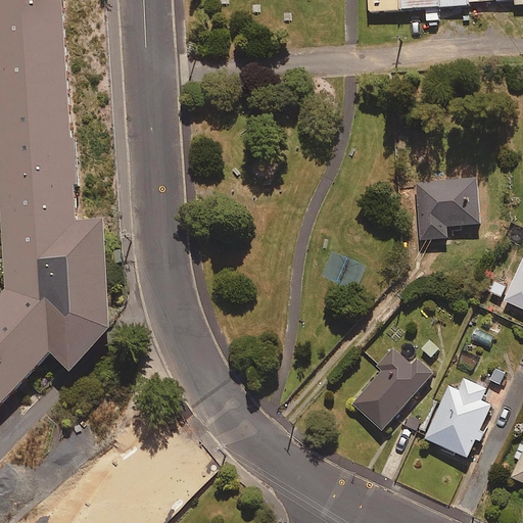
[(0,307),(0,406),(65,345),(86,370),(131,326),(123,216),(85,215),(65,0),(0,0),(0,130),(13,295),(0,307)]
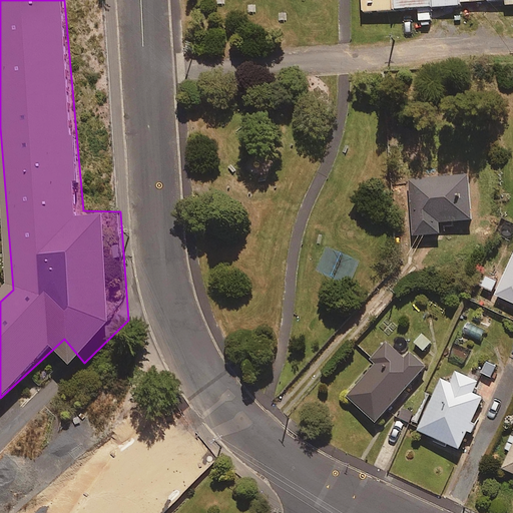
[(512,0),(362,0),(363,15),(389,14),(461,10),(460,4),(506,2),(507,7),(512,6),(512,0)]
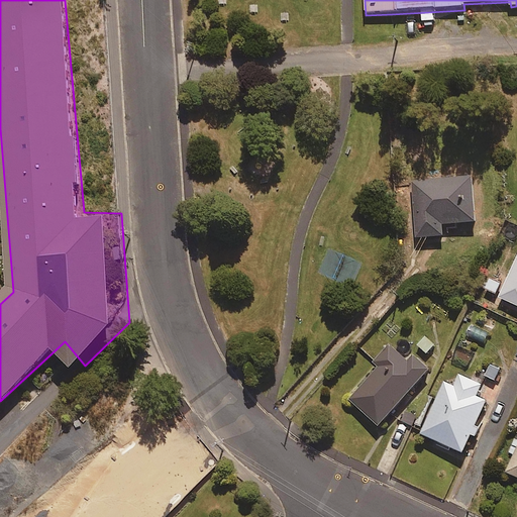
[(448,179),(447,171),(427,172),(427,180),(413,181),(416,237),(442,235),(441,223),(474,221),(472,178),(448,179)]
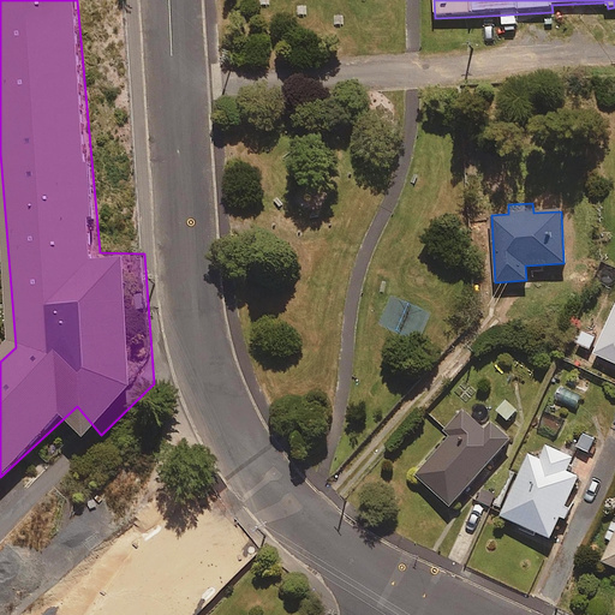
[(614,306),(593,353),(614,363),(614,306)]
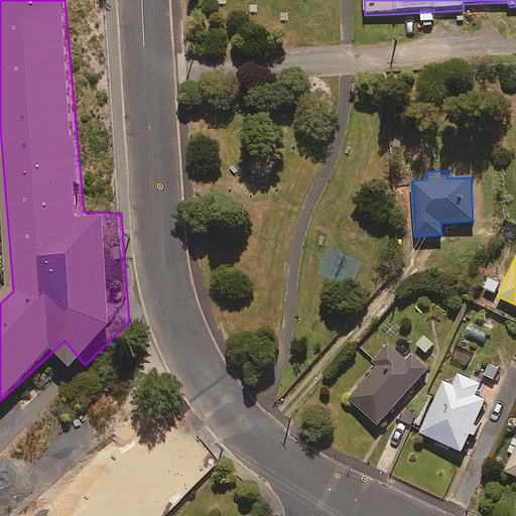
[(404,359),(388,345),(376,358),(380,362),(348,398),(377,424),(426,369),(408,353),(404,359)]
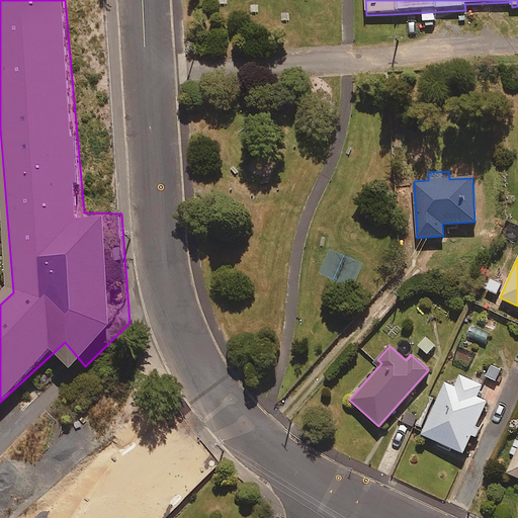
[(454,381),(447,378),(421,434),(461,453),(487,401),(477,397),(483,383),(458,372),(454,381)]
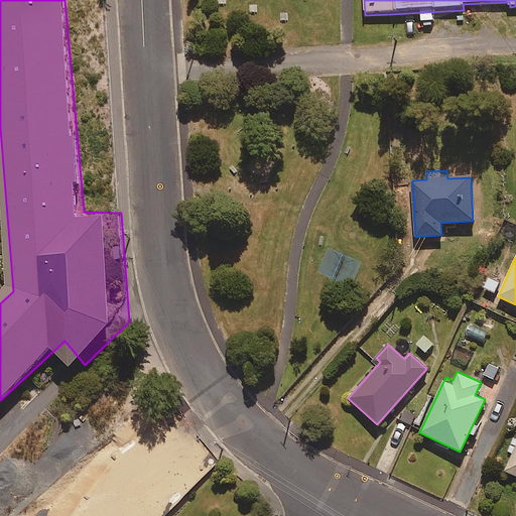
[(515,444),(504,472),(515,476),(515,444)]
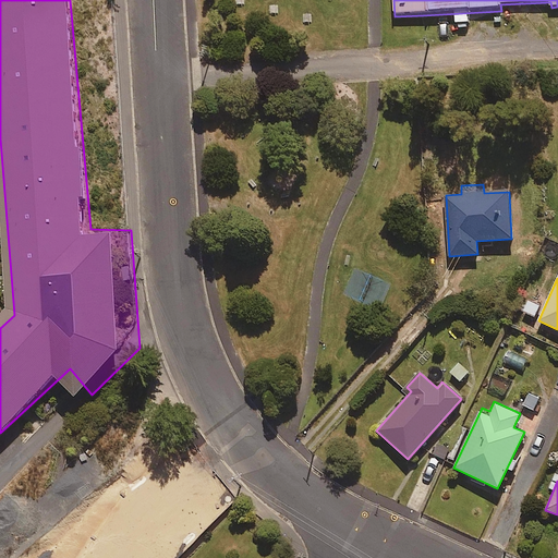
All buildings are outlined.
